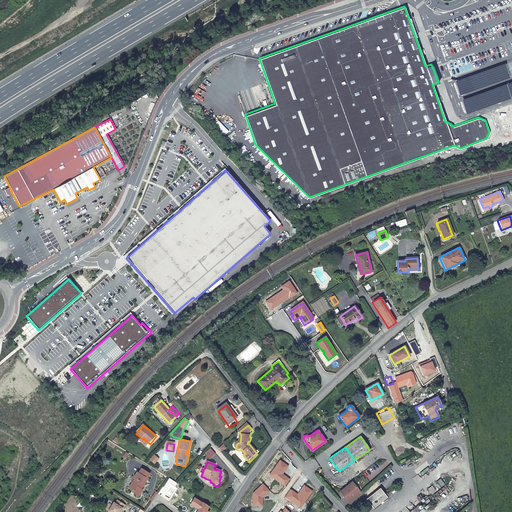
[(280,463),(270,477),(285,488),(290,482),(282,476),(281,475),(282,474),(283,475),(288,468),(280,463)]
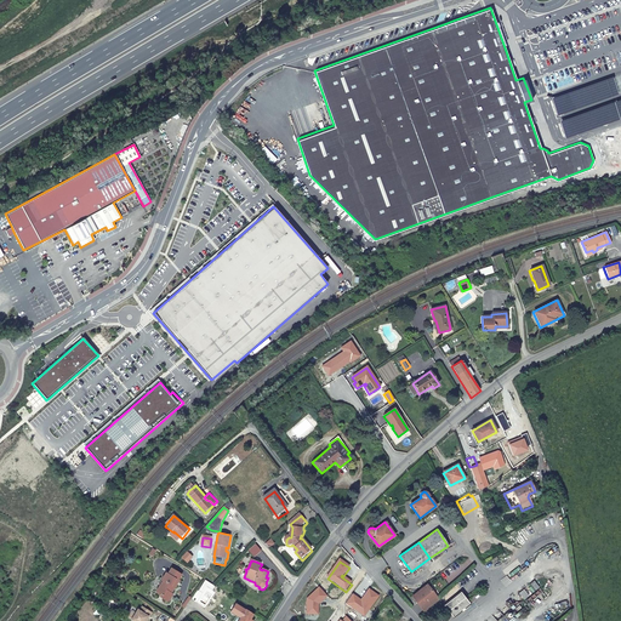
[(164,581),(175,590),(178,585),(176,584),(174,582),(175,580),(178,581),(183,575),(172,568),(169,574),(167,573),(163,580),(165,581),(164,581)]
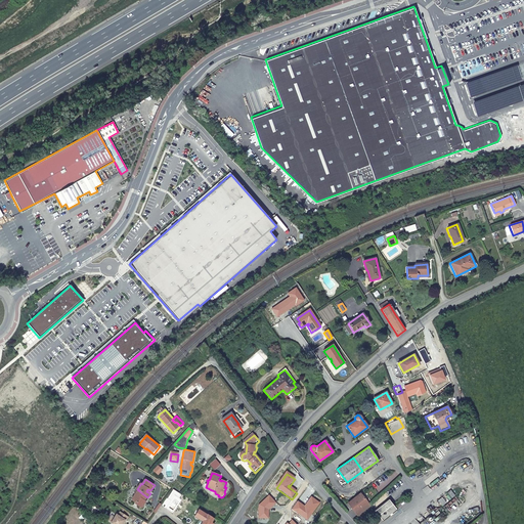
[(138,490),(132,498),(138,503),(137,505),(142,508),(146,500),(145,499),(147,497),(138,490)]
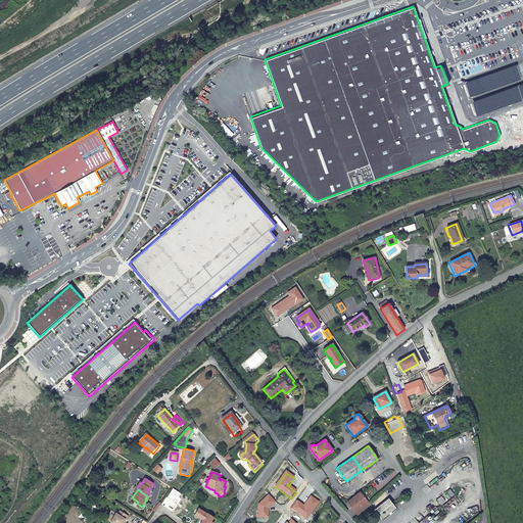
[(258,506),(257,518),(268,518),(268,512),(267,512),(267,510),(268,510),(276,503),(269,495),(258,506)]
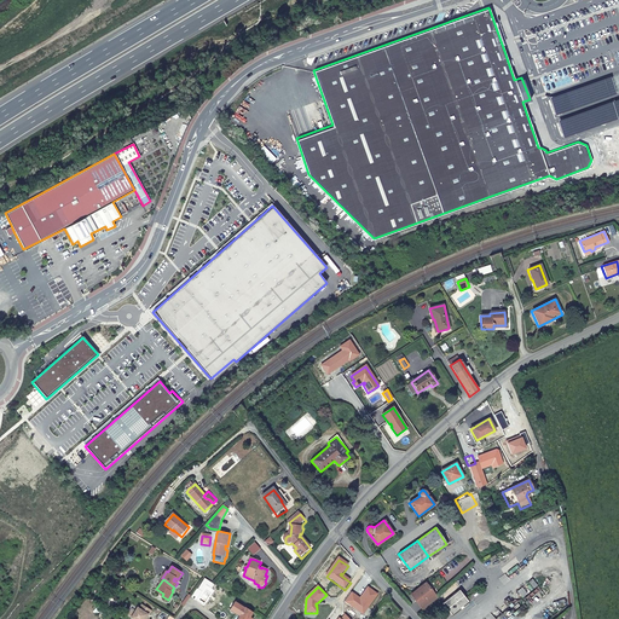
[(423,586),(412,595),(421,605),(426,600),(429,605),(438,596),(429,586),(427,589),(423,586)]
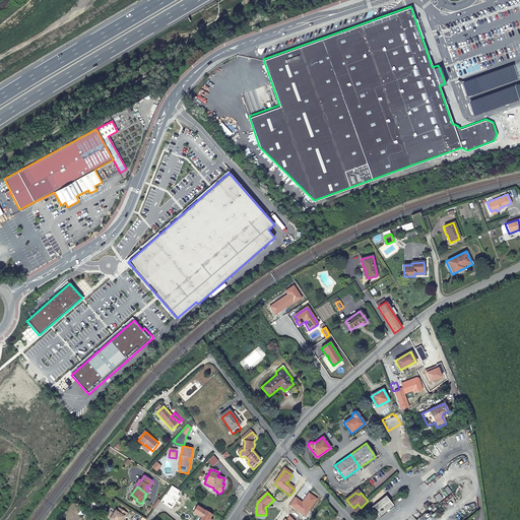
[(434,498),(438,503),(443,500),(438,495),(434,498)]
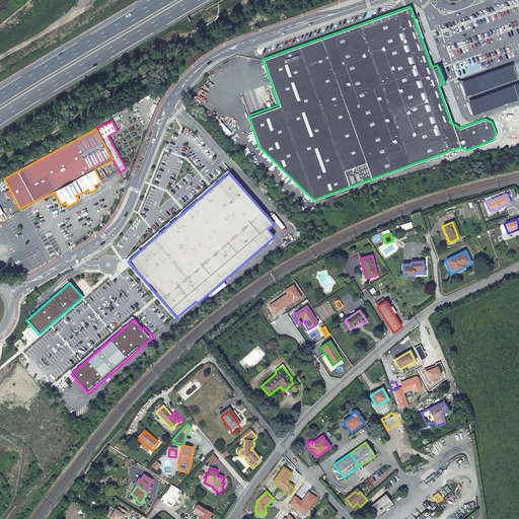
[(301,504),(294,499),(289,506),(304,517),(316,501),(308,495),(302,503),(303,503),(302,505),(301,504)]
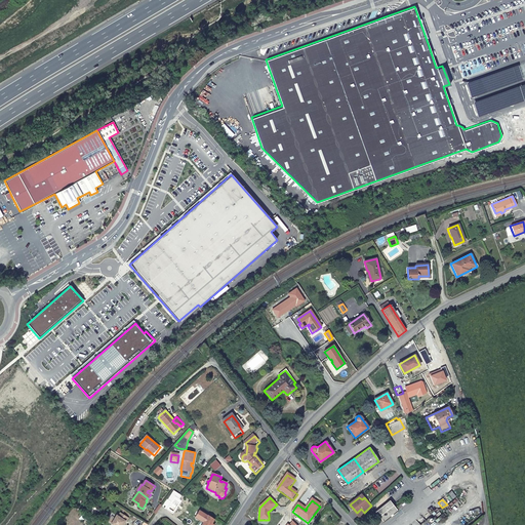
[(374,513),(382,522),(397,511),(390,501),(374,513)]
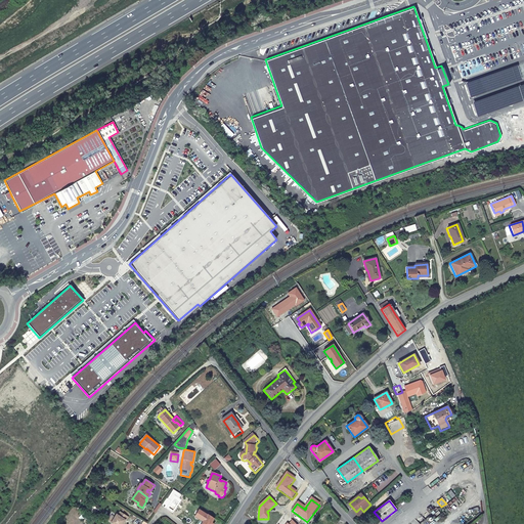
[(212,523),(214,520),(207,516),(200,511),(195,517),(201,520),(198,523),(212,523)]
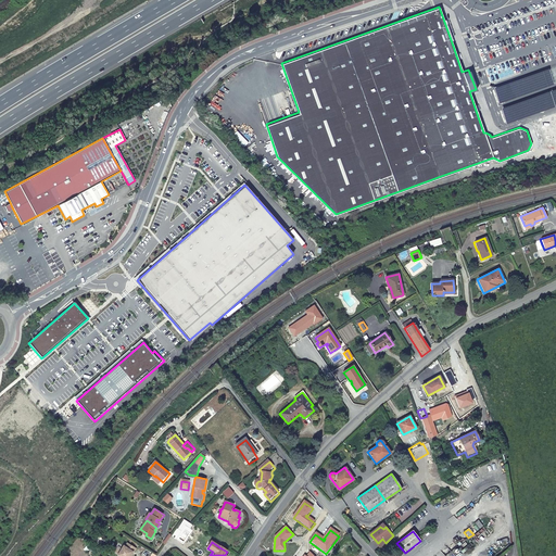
[(126,547),(125,546),(118,555),(130,555),(131,555),(134,553),(135,553),(137,550),(129,544),(126,547)]
